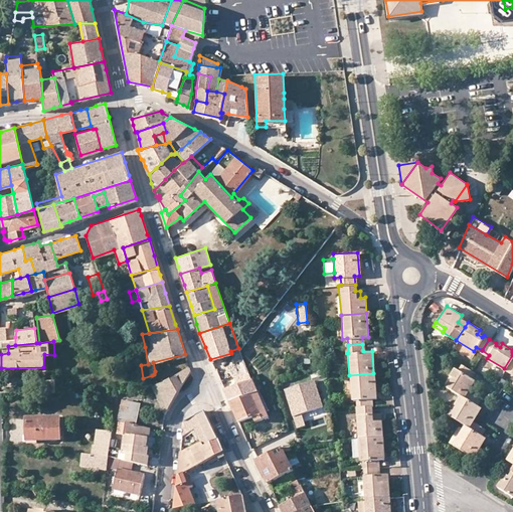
[(139,348),(141,365),(148,364),(145,347),(139,348)]
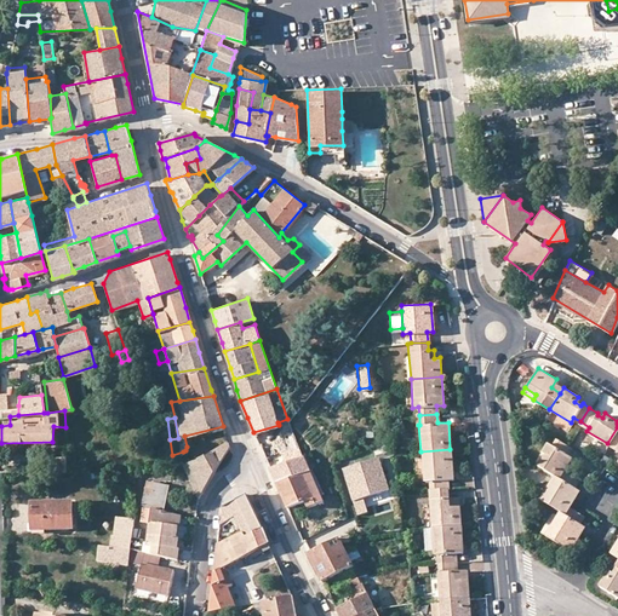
[(617,429),(617,427),(607,443),(617,450),(617,429)]
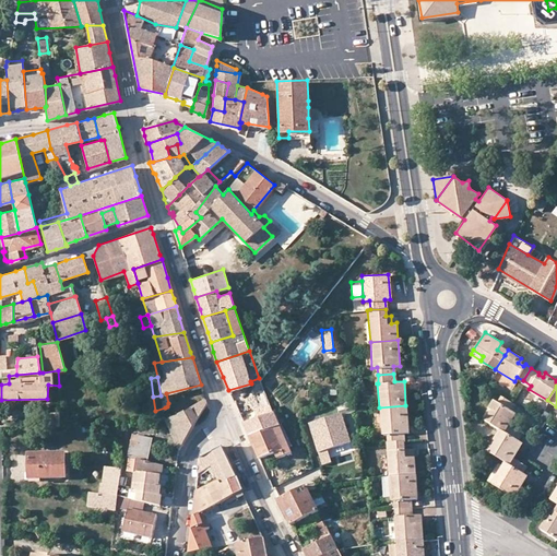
[(493,399),(487,406),(492,410),(485,420),(499,428),(502,430),(507,423),(514,413),(509,410),(513,402),(511,401),(500,394),(497,401),(493,399)]
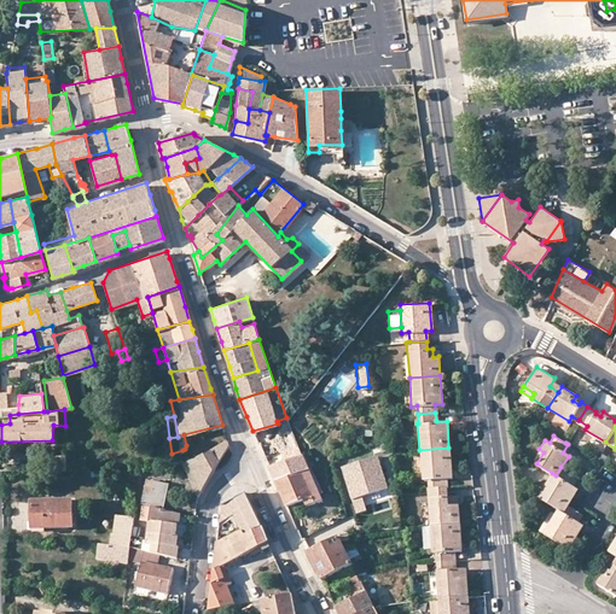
[(227,443),(226,438),(204,454),(182,463),(197,492),(214,466),(227,443)]
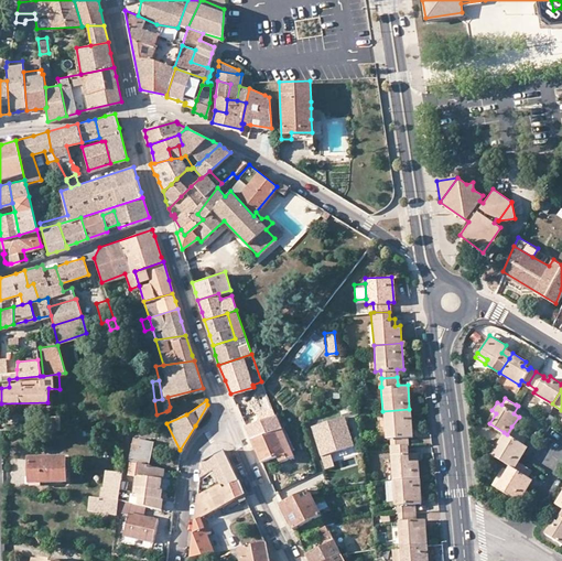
[(390,437),(390,445),(406,444),(406,435),(411,434),(409,409),(382,411),(385,438),(390,437)]
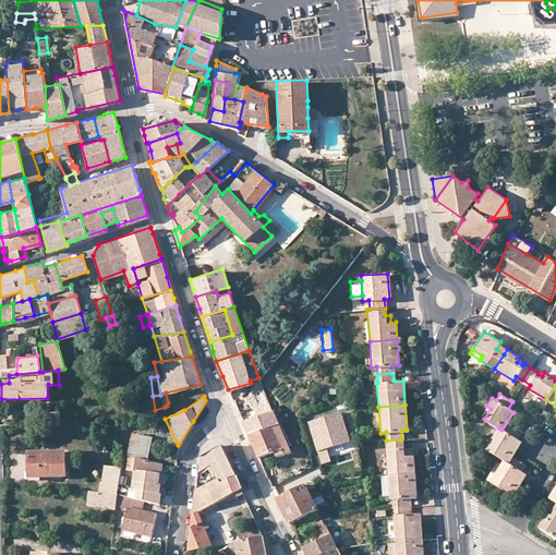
[(480,415),(484,419),(491,409),(486,406),(480,415)]
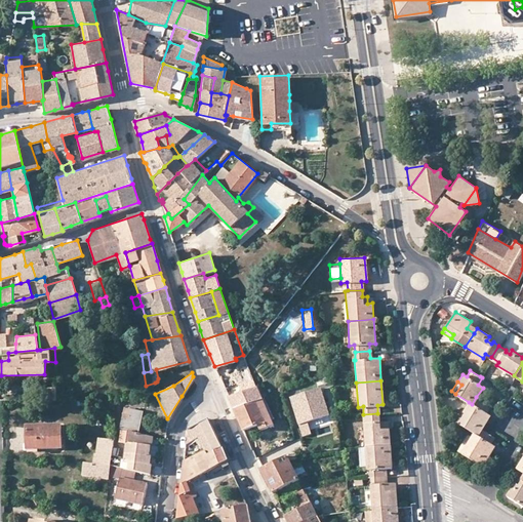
[(320,386),(288,396),(302,436),(311,433),(309,428),(307,420),(327,413),(328,413),(320,386)]
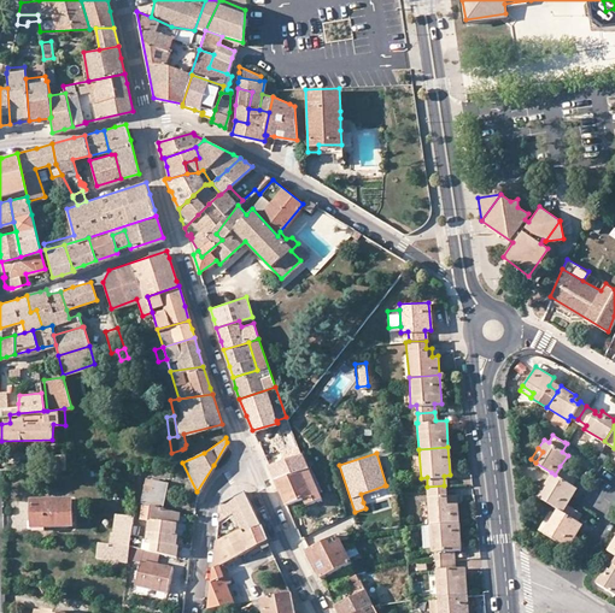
[(66,454),(48,454),(48,467),(66,469),(66,454)]
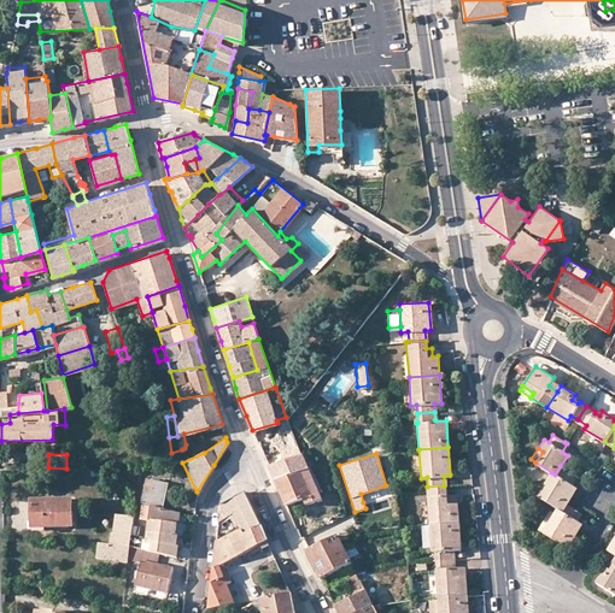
[(574,476),(560,466),(555,475),(551,472),(537,495),(557,507),(561,510),(566,502),(575,487),(569,483),(574,476)]
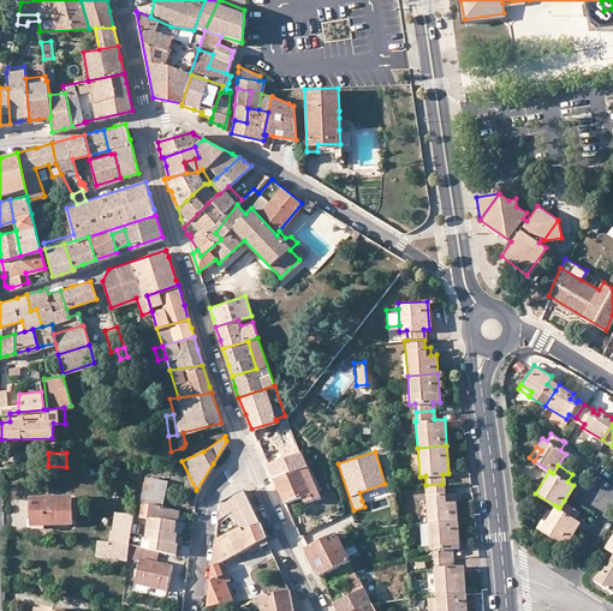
[(307,468),(273,478),(284,503),(301,497),(303,503),(319,496),(307,468)]
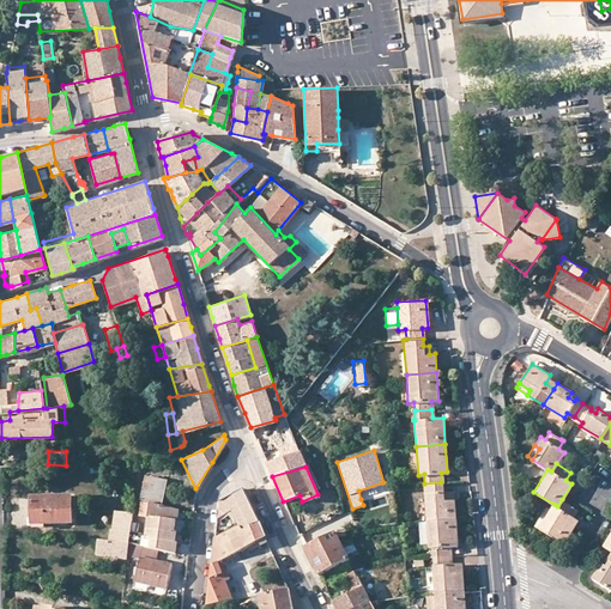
[(164,479),(145,473),(139,495),(158,501),(164,479)]
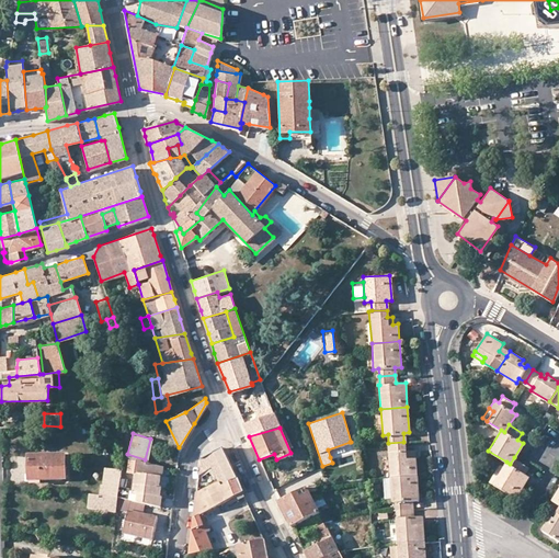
[(328,450),(330,457),(352,450),(350,442),(328,450)]
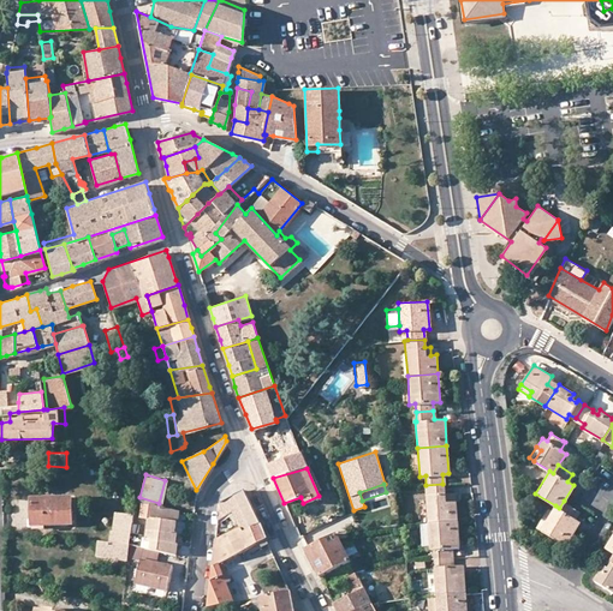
[(424,485),(427,521),(457,519),(456,499),(451,499),(450,492),(444,492),(442,484),(426,485),(424,485)]
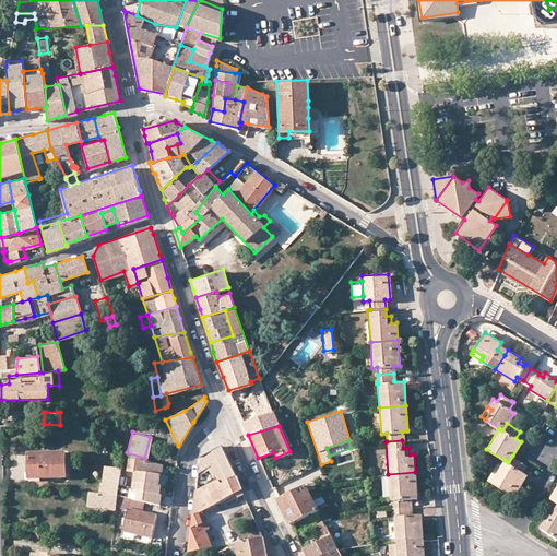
[(221,444),(198,457),(197,471),(210,464),(216,478),(194,489),(187,551),(211,545),(204,528),(198,511),(201,510),(241,488),(221,444)]
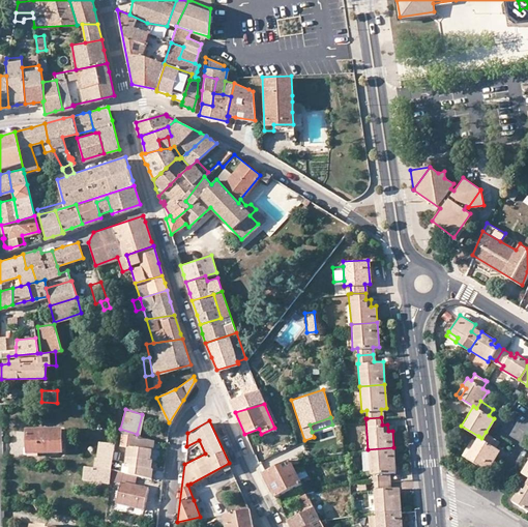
[(60,427),(25,428),(26,451),(60,450),(60,427)]
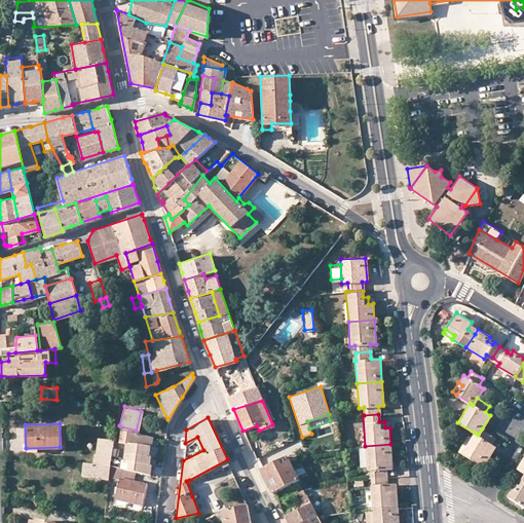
[(494,437),(482,428),(478,435),(475,433),(462,453),(483,465),(495,446),(490,443),(494,437)]
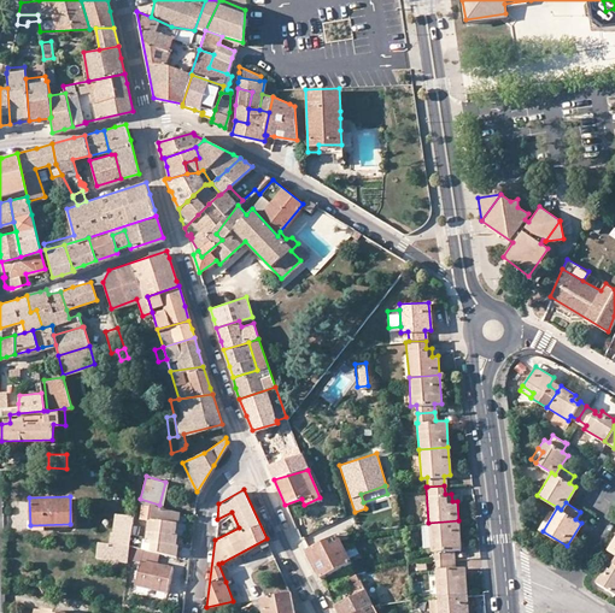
[(176,510),(150,504),(144,548),(158,552),(175,554),(177,544),(174,544),(176,534),(174,534),(176,522),(175,522),(176,510)]
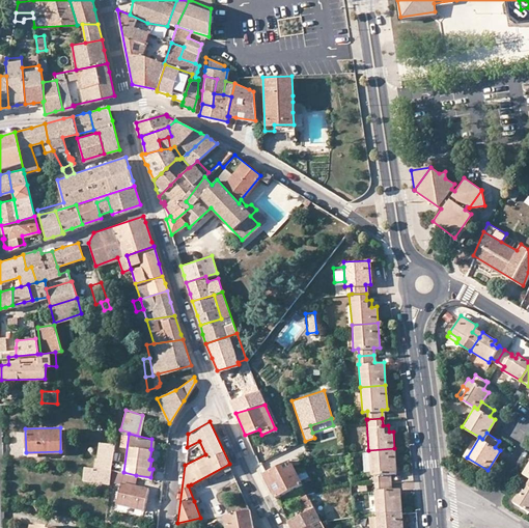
[(114,443),(99,441),(96,456),(94,456),(93,467),(83,466),(81,479),(109,482),(109,479),(110,469),(114,443)]
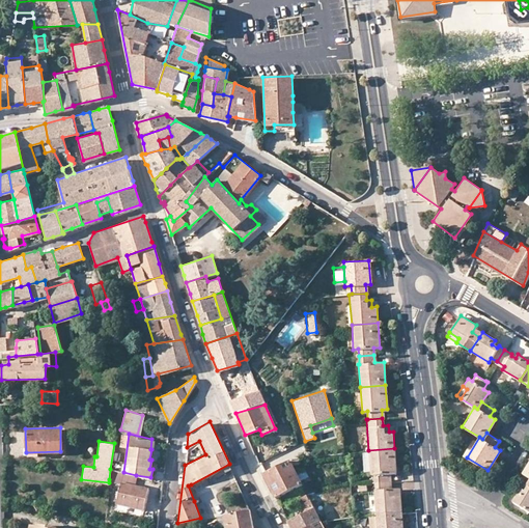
[(373,474),(373,481),(389,480),(388,473),(395,472),(394,448),(368,450),(370,474),(373,474)]
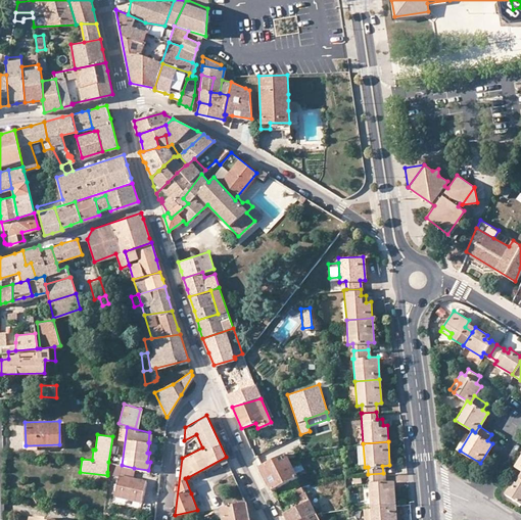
[(279,442),(252,455),(257,466),(284,453),(279,442)]
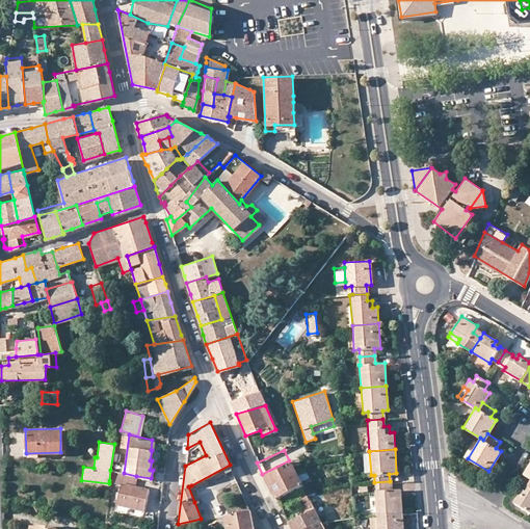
[(301,484),(289,460),(262,474),(274,497),(301,484)]
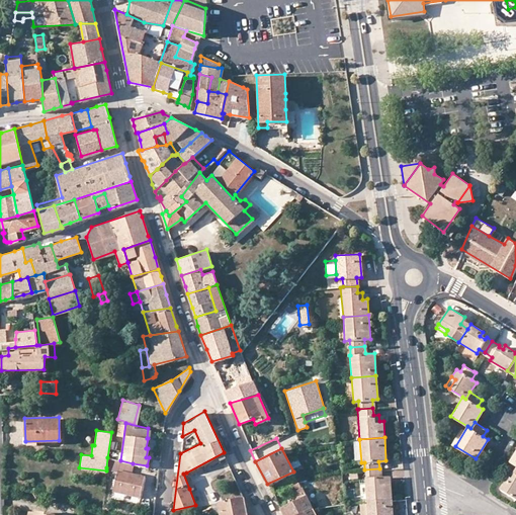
[(131,473),(133,463),(120,460),(107,457),(106,467),(116,470),(112,490),(140,496),(144,476),(131,473)]
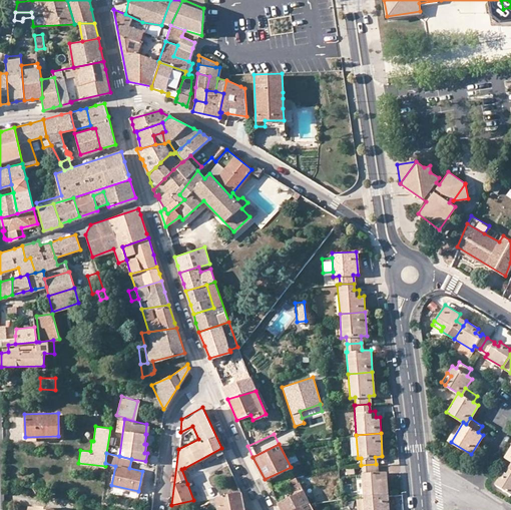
[(510,461),(506,468),(509,469),(506,474),(504,472),(502,471),(495,484),(510,493),(510,461)]
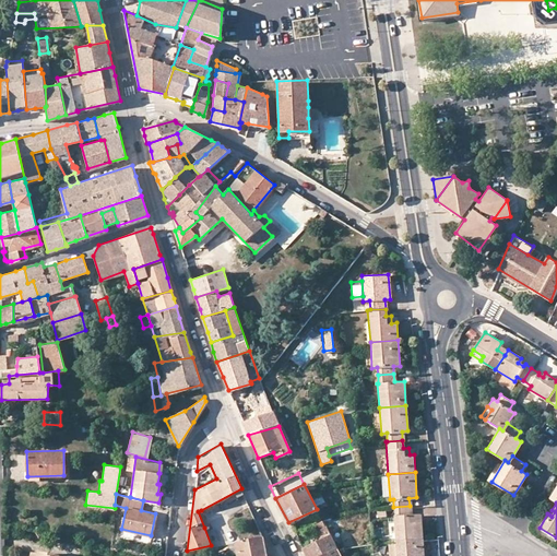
[(393,516),(395,540),(422,539),(421,513),(410,513),(410,506),(393,507),(394,516),(393,516)]
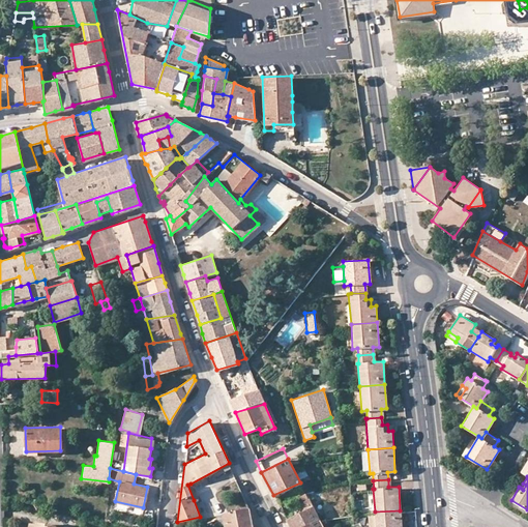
[(191,484),(187,485),(194,500),(197,499),(191,484)]
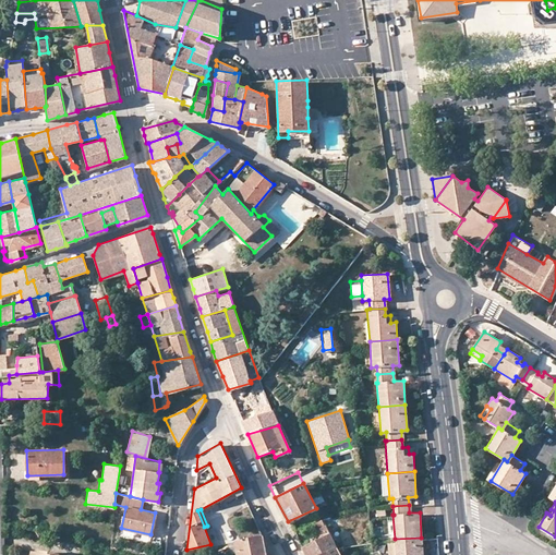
[(395,539),(393,515),(385,516),(386,540),(395,539)]
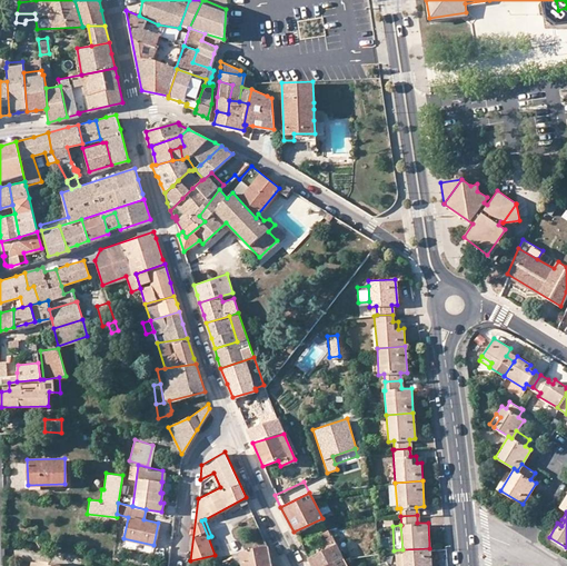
[(328,527),(318,532),(326,548),(306,557),(310,565),(325,565),(342,557),(328,527)]
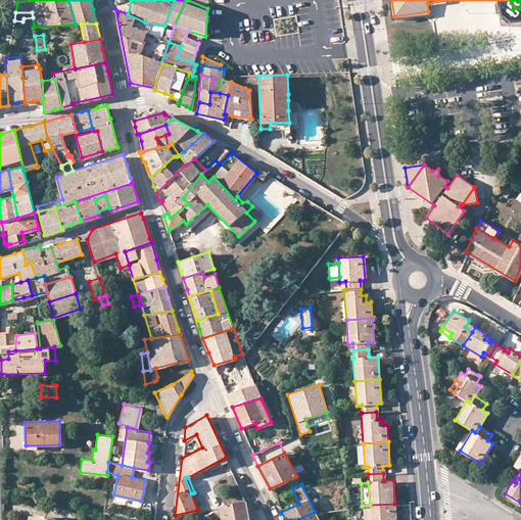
[(248,519),(244,502),(219,507),(221,519),(248,519)]
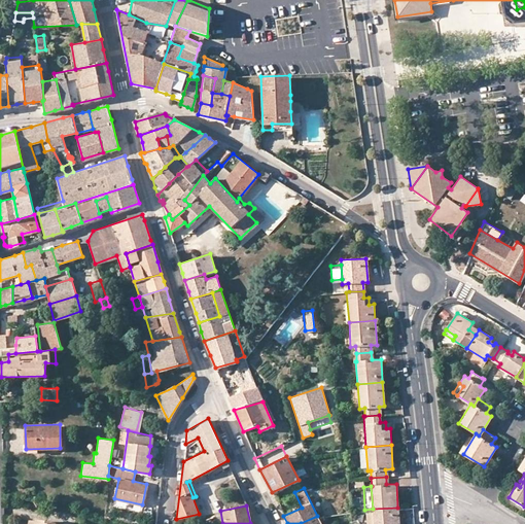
[(398,523),(397,508),(373,509),(373,523),(398,523)]
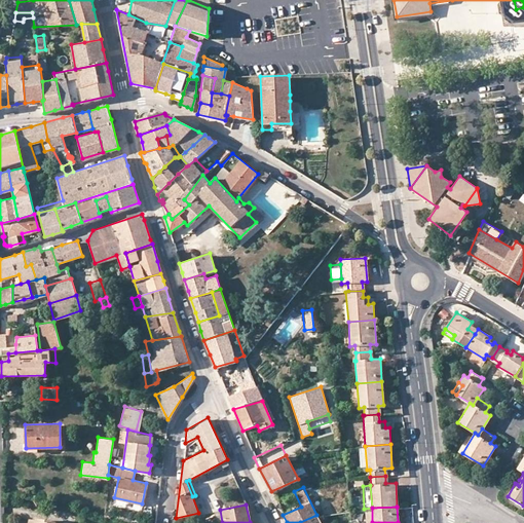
[(214,522),(222,522),(220,511),(212,512),(214,522)]
